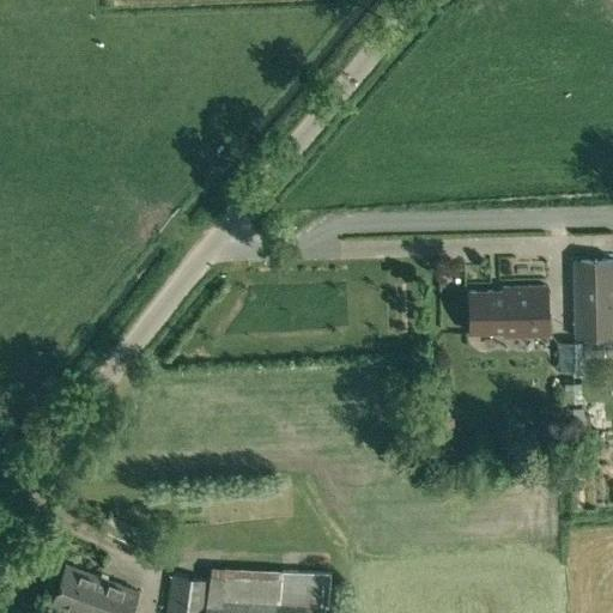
[(576,337),(612,335),(612,261),(575,261),(576,337)]
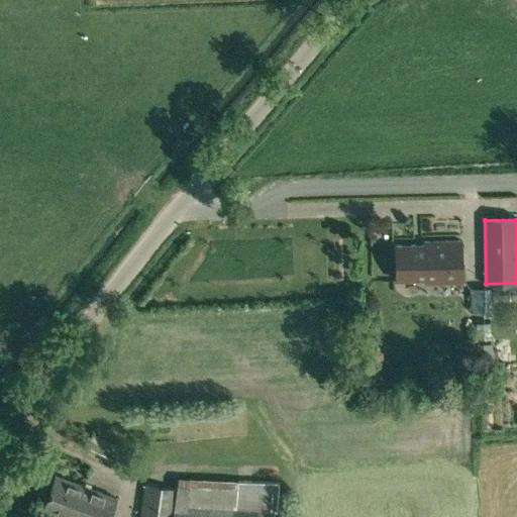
[(425,244),(396,244),(397,281),(425,280),(425,283),(462,282),(461,240),(425,241),(425,244)]
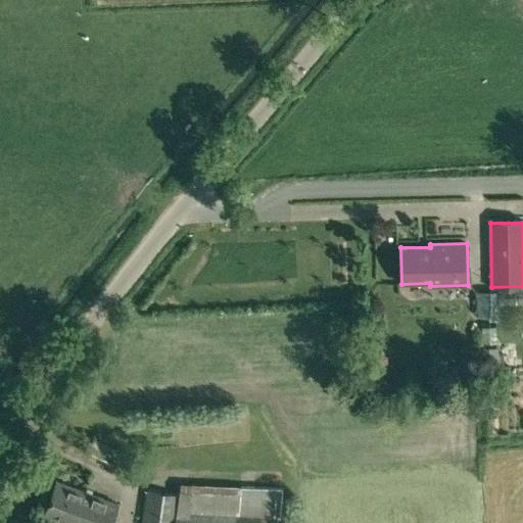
[(477,291),(477,315),(489,315),(489,320),(500,320),(498,291),(477,291)]
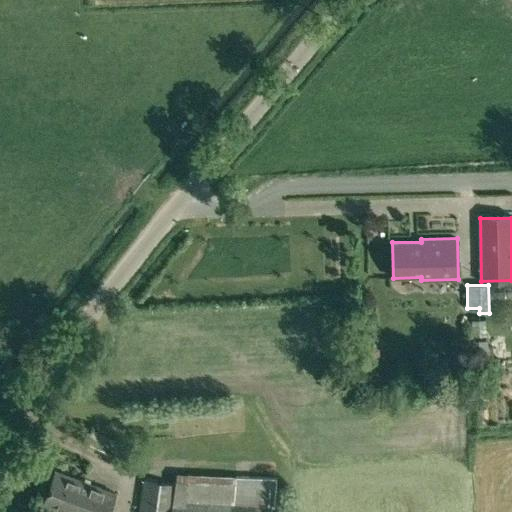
[(487,334),(486,319),(471,319),(472,335),(487,334)]
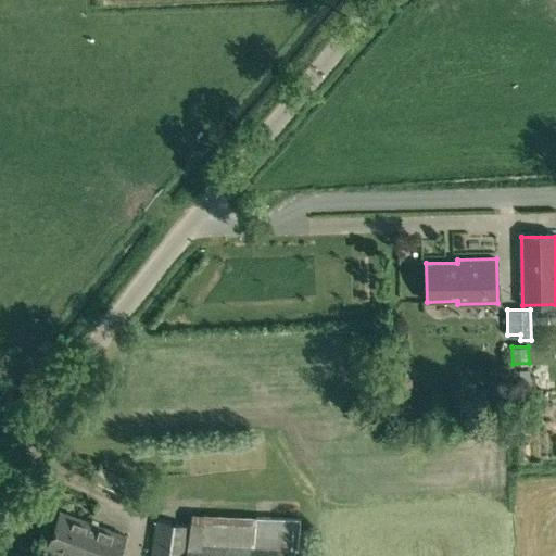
[(102,538),(105,528),(60,510),(47,545),(76,555),(88,555),(97,535),(102,538)]
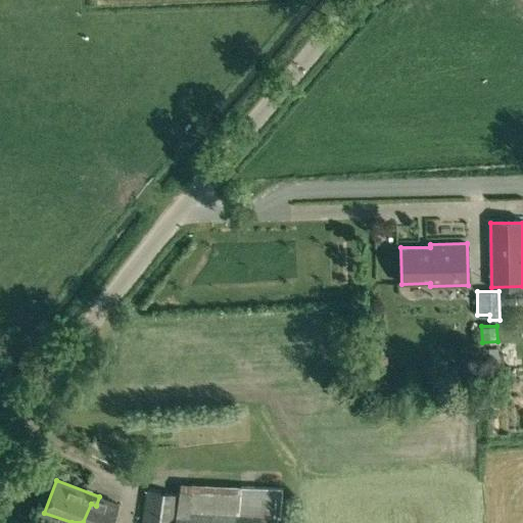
[(180,483),(179,493),(175,522),(265,522),(266,517),(268,517),(268,514),(279,514),(280,486),(241,485),(180,483)]
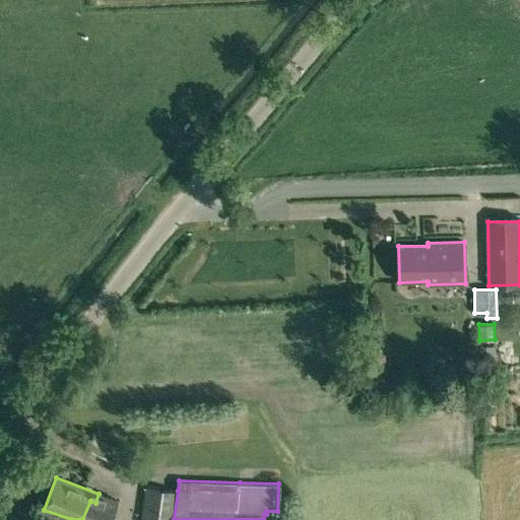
[(145,486),(141,519),(174,519),(178,491),(145,486)]
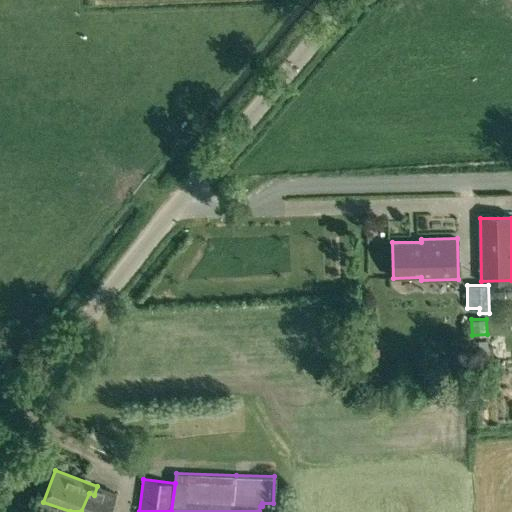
[(89,493),(81,511),(108,511),(116,493),(97,486),(94,495),(89,493)]
